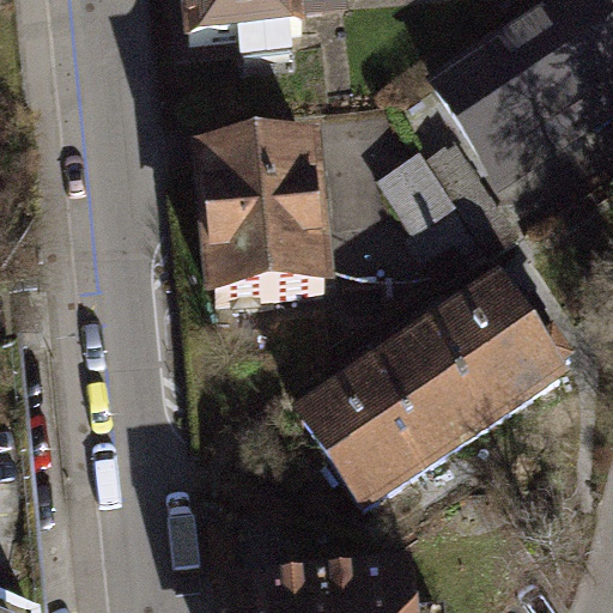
[(299,30),(295,0),(180,0),(187,66),(302,54),(299,30)]
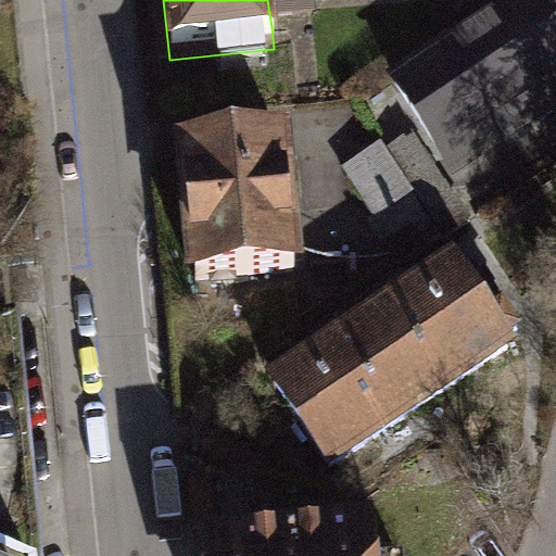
[(267,0),(272,27),(316,23),(313,0),(267,0)]
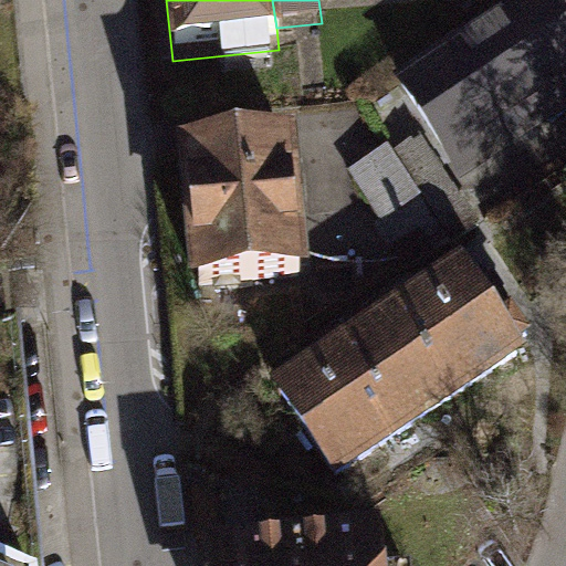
[(565,127),(565,21),(553,0),(547,0),(406,88),(433,132),(468,188),(565,127)]
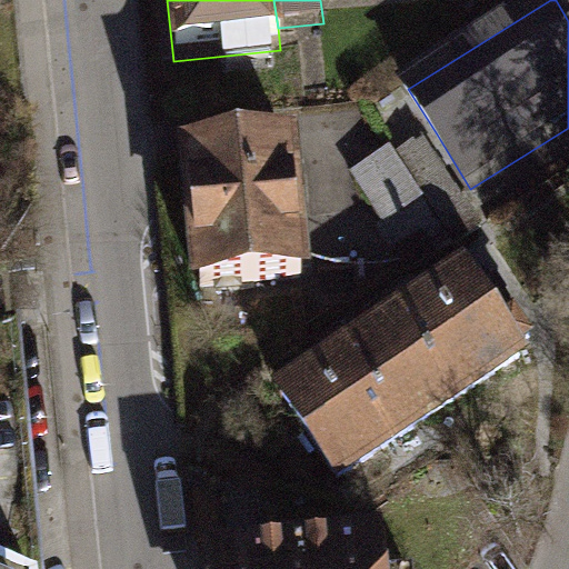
[(470,189),(436,132),(356,182),(418,281),(497,232),(470,189)]
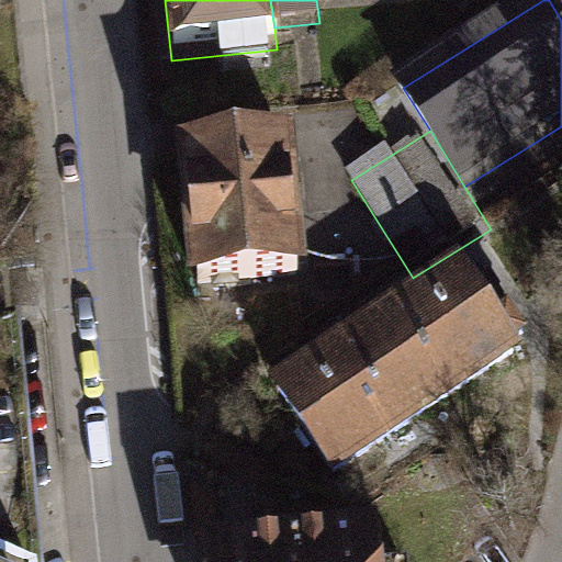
[(301,298),(288,154),(176,164),(188,307),(301,298)]
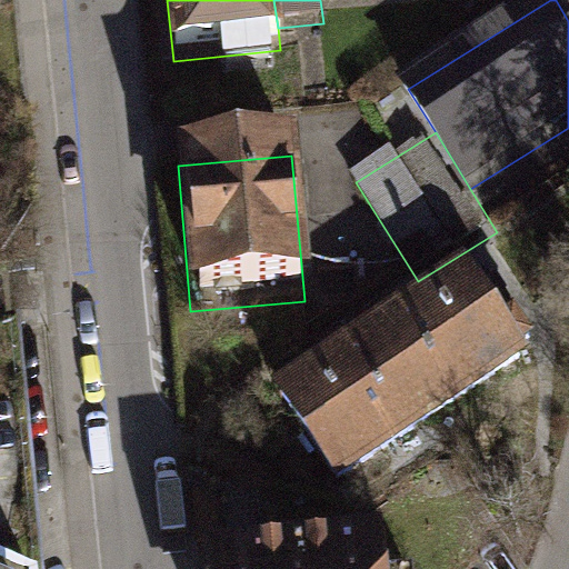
[(495,341),(456,285),(357,350),(422,446),(520,381),(515,372),(527,363),(507,333),(495,341)]
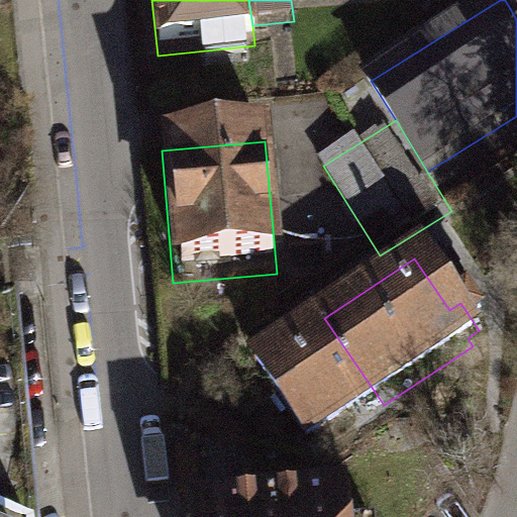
[(302,459),(384,405),(324,318),(243,372),(302,459)]
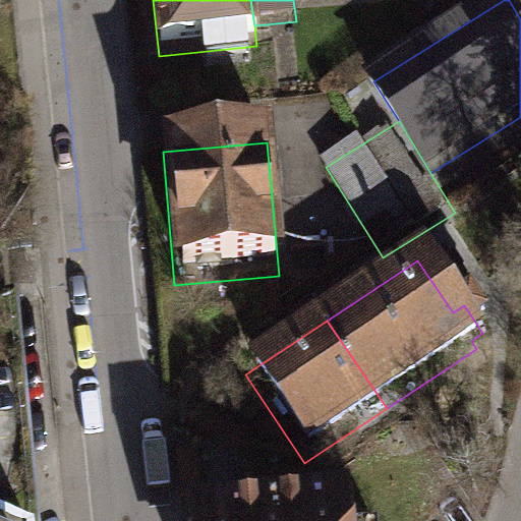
[(343,520),(340,481),(176,498),(178,520),(343,520)]
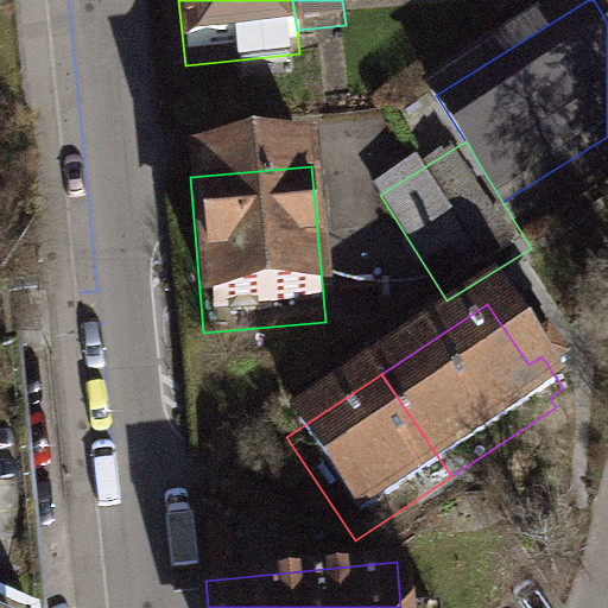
[(29,607),(0,594),(0,607),(29,607)]
